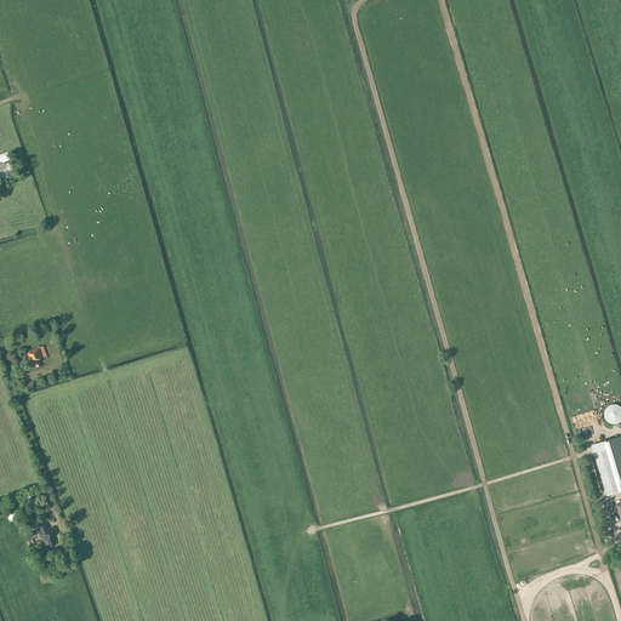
[(15,172),(15,170),(13,167),(12,166),(11,164),(9,164),(6,164),(4,164),(3,164),(1,165),(0,166),(0,176),(1,177),(3,178),(4,180),(6,180),(9,180),(11,178),(12,177),(13,176),(15,174),(15,172)]
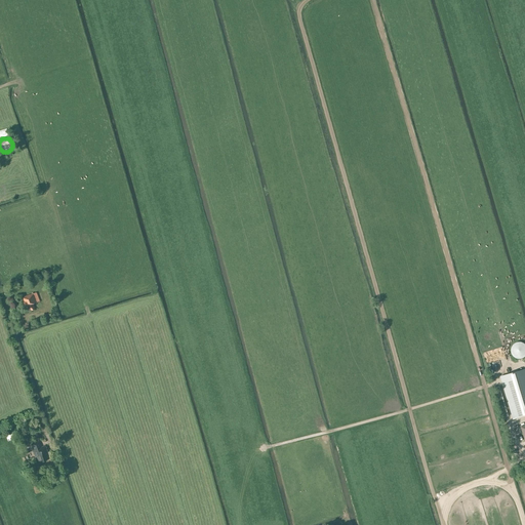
[(33,304),(40,301),(36,292),(33,293),(33,292),(32,293),(32,294),(22,297),(25,307),(26,307),(28,312),(35,310),(33,304)]
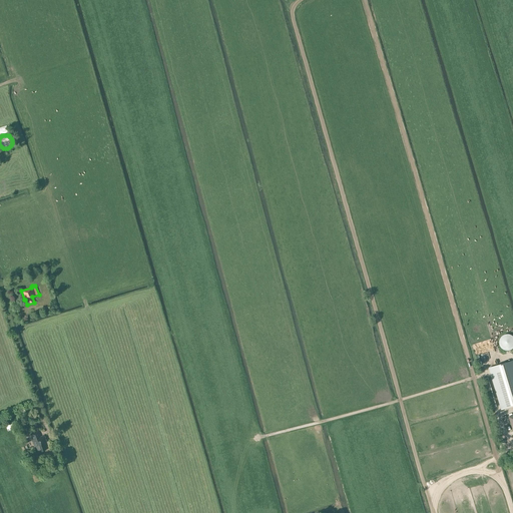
[(512,350),(512,349),(512,336),(511,335),(510,335),(509,335),(508,335),(507,335),(506,335),(505,335),(504,335),(503,336),(502,337),(501,337),(501,338),(500,339),(500,340),(499,341),(499,342),(499,343),(499,344),(499,345),(500,346),(500,347),(501,348),(502,349),(503,350),(504,350),(505,351),(506,351),(507,351),(508,351),(509,351),(510,351),(511,350),(512,350)]
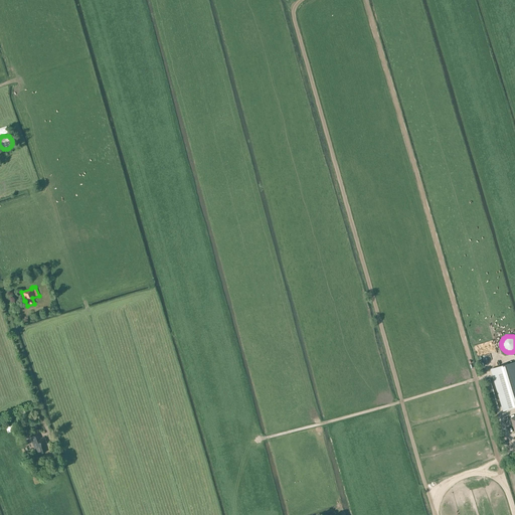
[(514,361),(491,369),(504,410),(514,407),(514,361)]
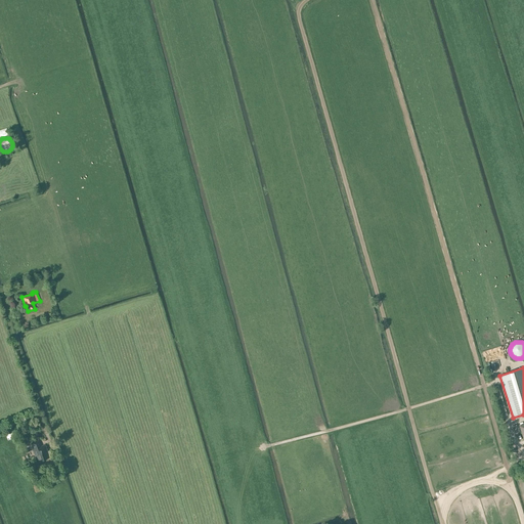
[(44,453),(48,451),(45,445),(41,446),(39,440),(31,443),(33,449),(35,455),(36,455),(39,463),(42,462),(46,461),(44,453)]
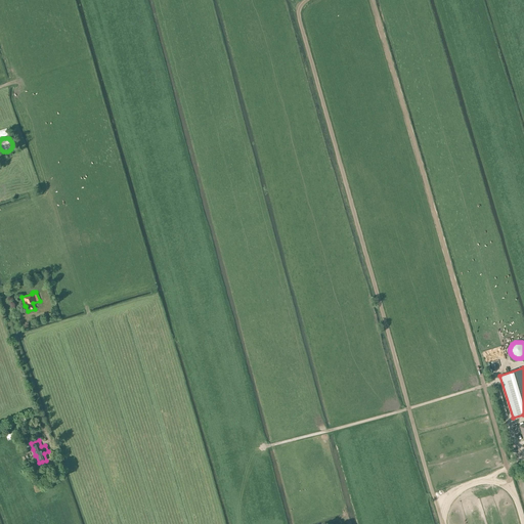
All buildings are outlined.
